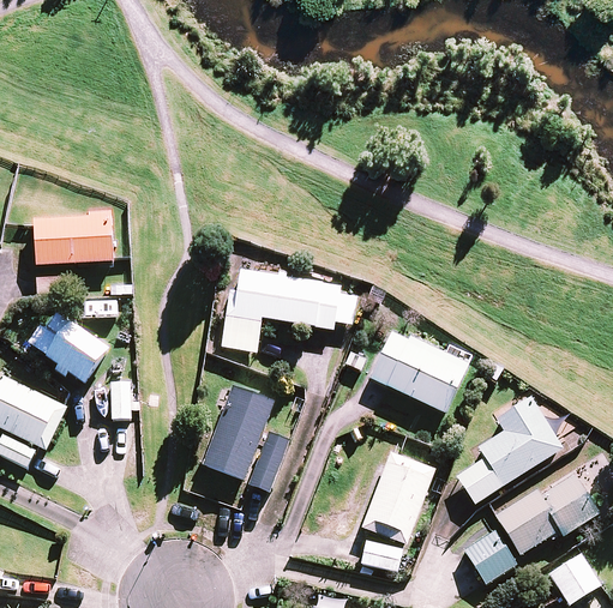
[(34,224),(36,265),(113,260),(113,257),(110,212),(88,214),(88,216),(34,220),(34,224)]
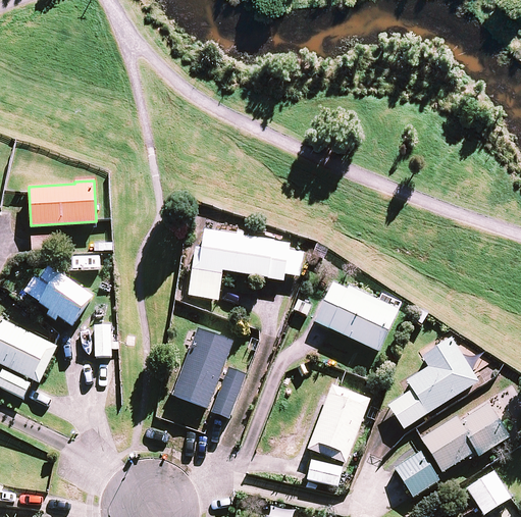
[(221,271),(283,280),(284,274),(289,249),(290,243),(204,229),(201,248),(195,248),(188,294),(217,299),(221,271)]
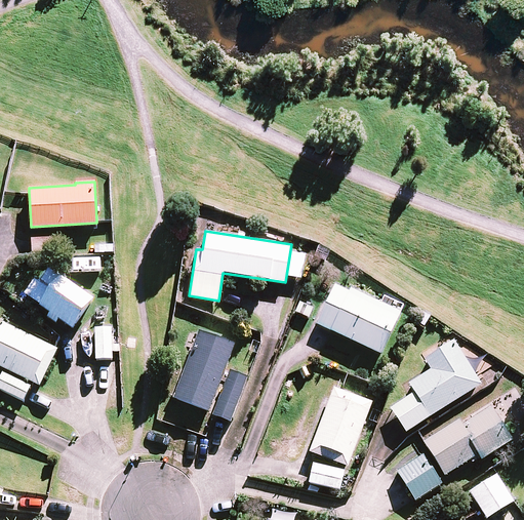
[(31,236),(32,251),(62,249),(61,235),(31,236)]
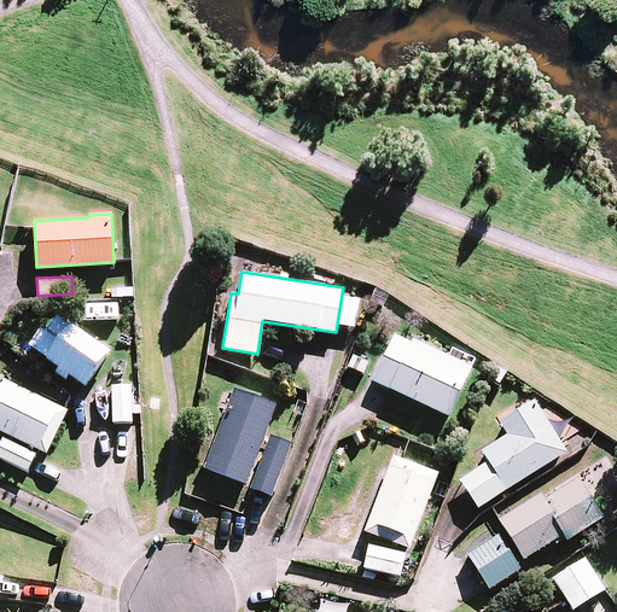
[(360,297),(342,295),(337,325),(355,327),(360,297)]
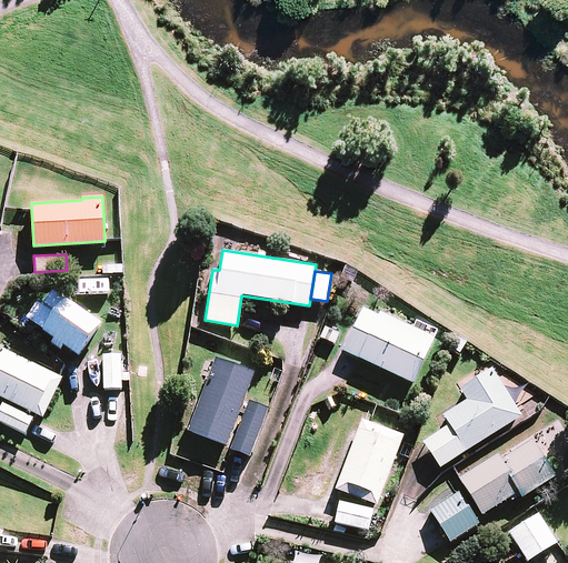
[(62,345),(78,355),(101,323),(66,298),(42,330),(53,338),(50,342),(60,349),(62,345)]
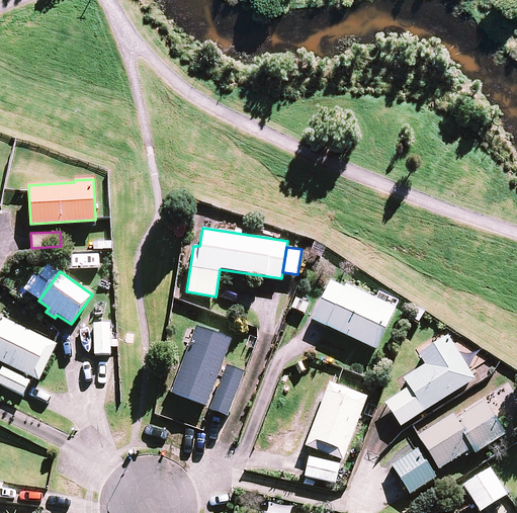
[(330,280),(312,319),(374,348),(394,308),(345,283),(343,286),(330,280)]
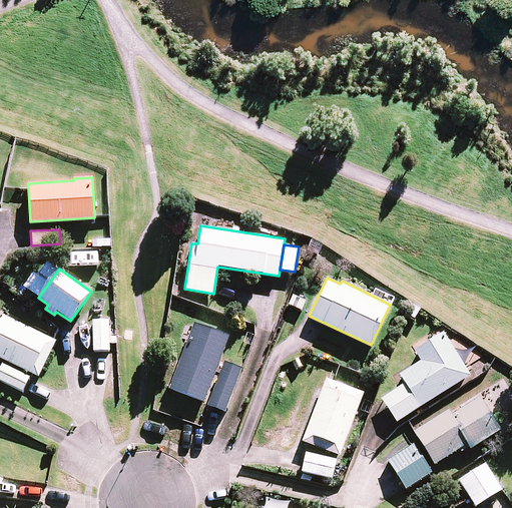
[(289,303),(302,308),(306,299),(293,294),(289,303)]
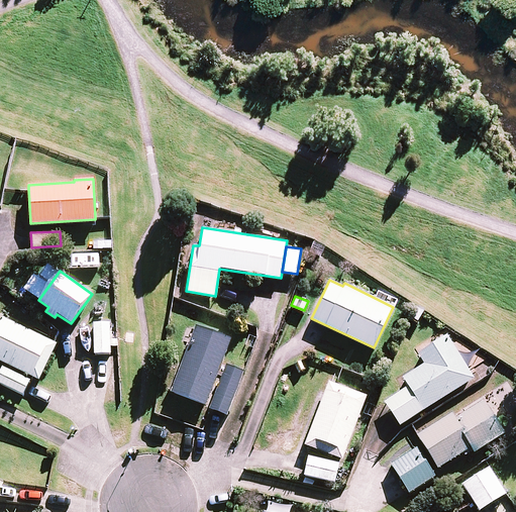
[(0,361),(39,380),(57,343),(0,315),(0,361)]
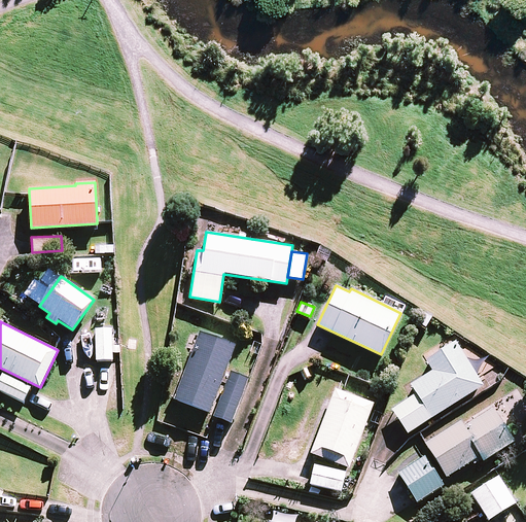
[(284,338),(294,342),(299,329),(288,325),(284,338)]
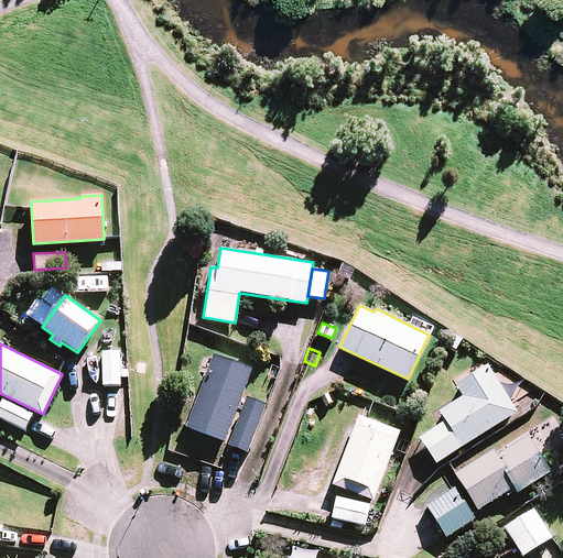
[(101,350),(103,384),(121,384),(120,350),(101,350)]
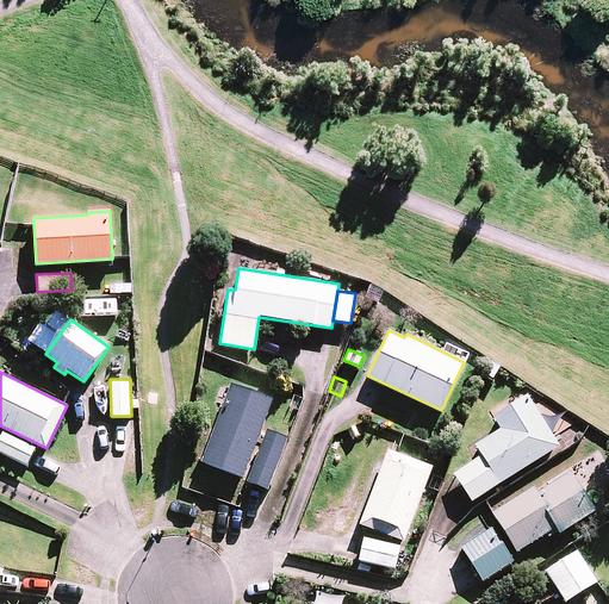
[(272,399),(230,384),(202,458),(200,460),(242,477),(260,429),(272,399)]
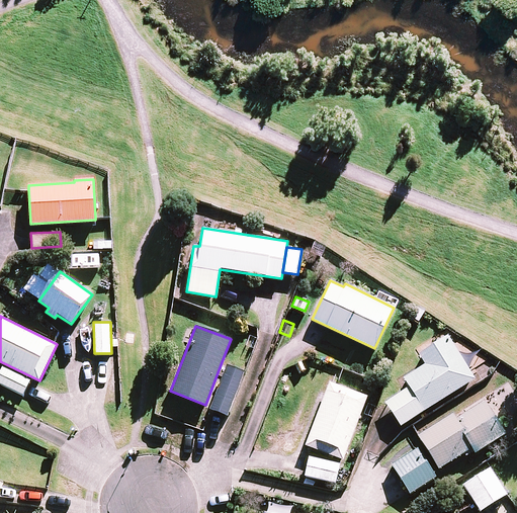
[(423,410),(475,377),(447,334),(418,352),(424,363),(403,377),(408,386),(423,410)]
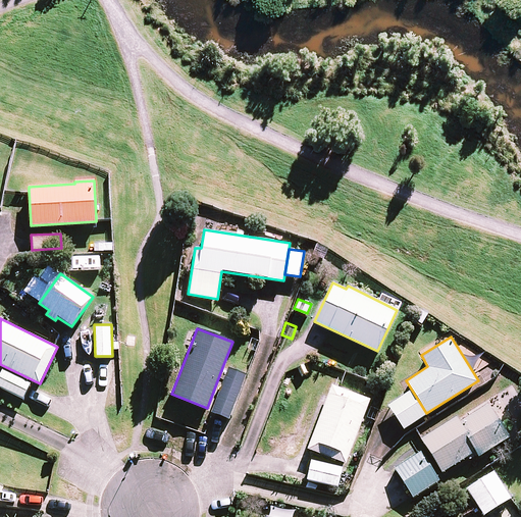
[(246,373),(227,367),(226,369),(210,411),(228,418),(246,373)]
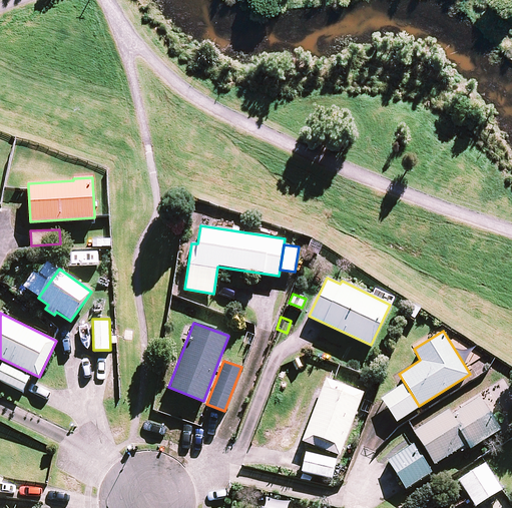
[(0,379),(23,391),(30,376),(2,363),(0,367),(0,379)]
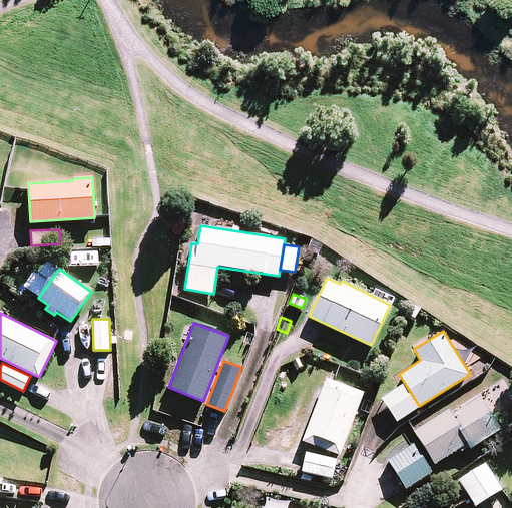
[(363,392),(326,377),(302,441),(339,455),(363,392)]
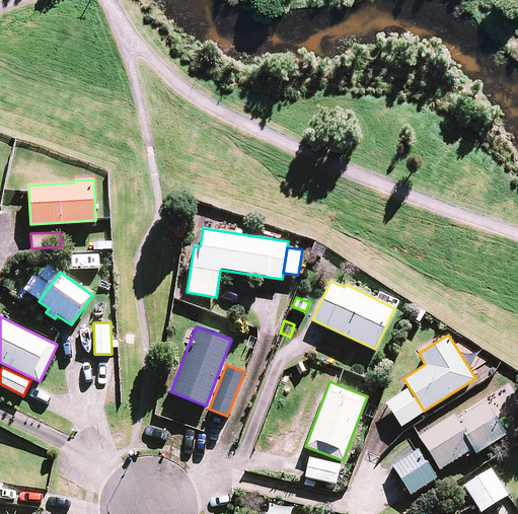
[(400,426),(424,411),(409,386),(384,401),(400,426)]
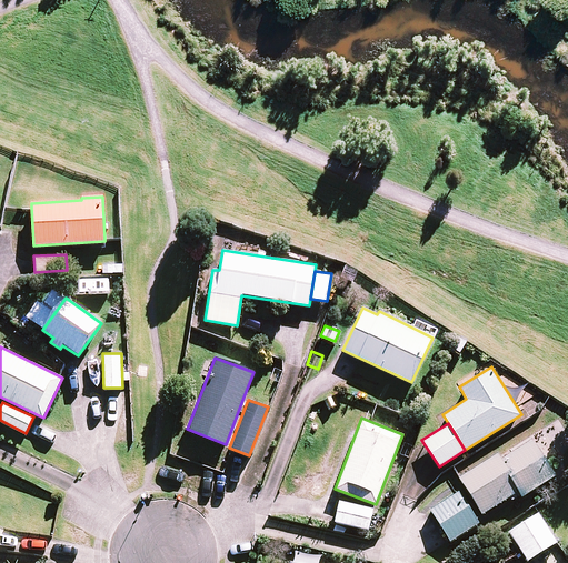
[(497,453),(458,476),(481,514),(518,491),(520,496),(554,475),(531,439),(500,458),(497,453)]
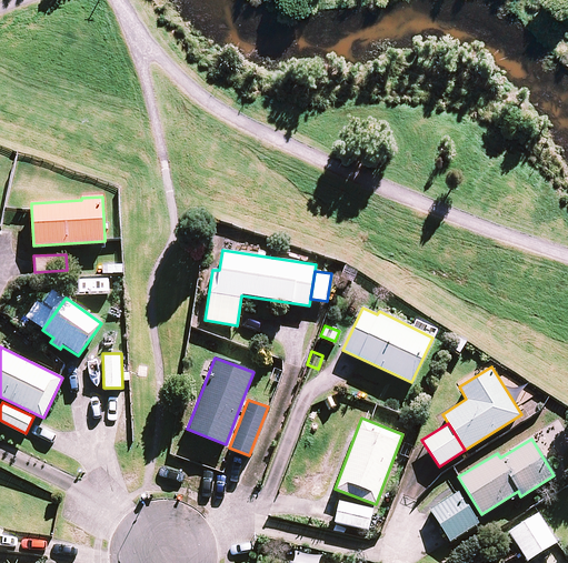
[(449,541),(479,522),(459,490),(429,509),(449,541)]
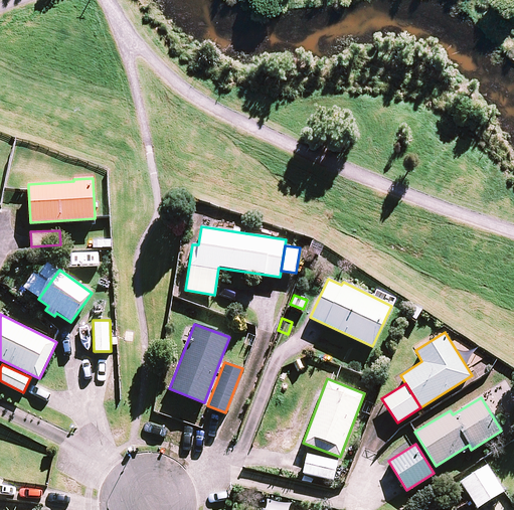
[(307,453),(302,472),(333,479),(337,460),(307,453)]
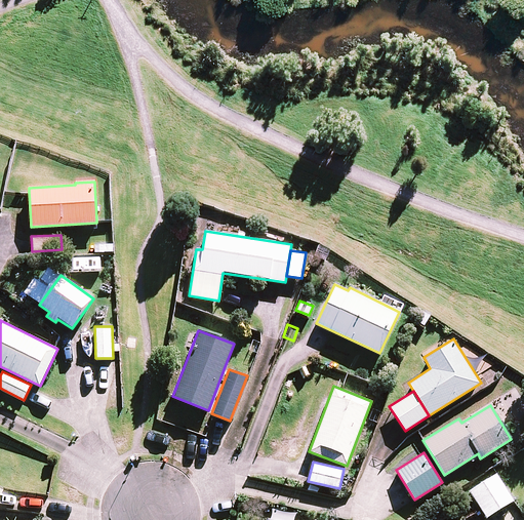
[(486,516),(513,500),(496,473),(469,489),(486,516)]
